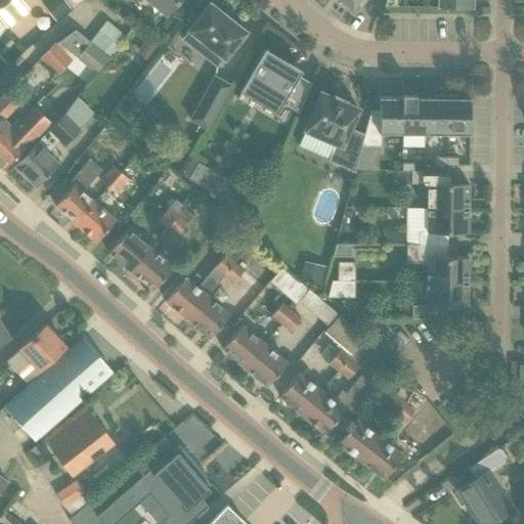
[(0,0),(0,20),(6,29),(29,9),(20,0),(0,0)]
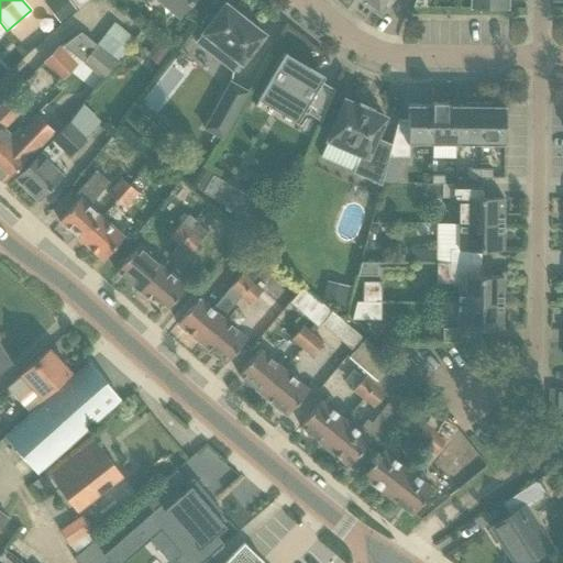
[(66,0),(51,0),(47,3),(61,20),(75,10),(66,0)]
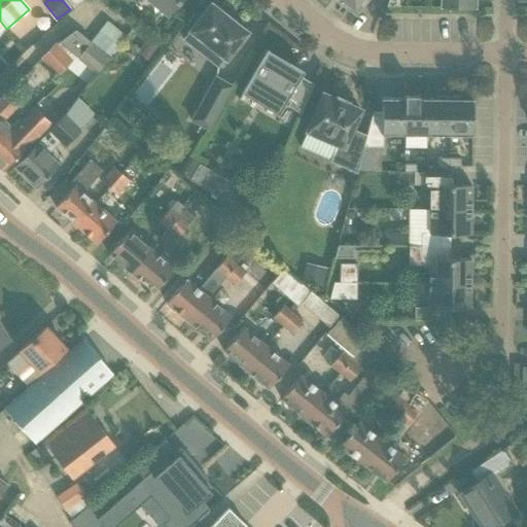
[(120,0),(126,4),(129,0),(146,0),(166,16),(180,0),(120,0)]
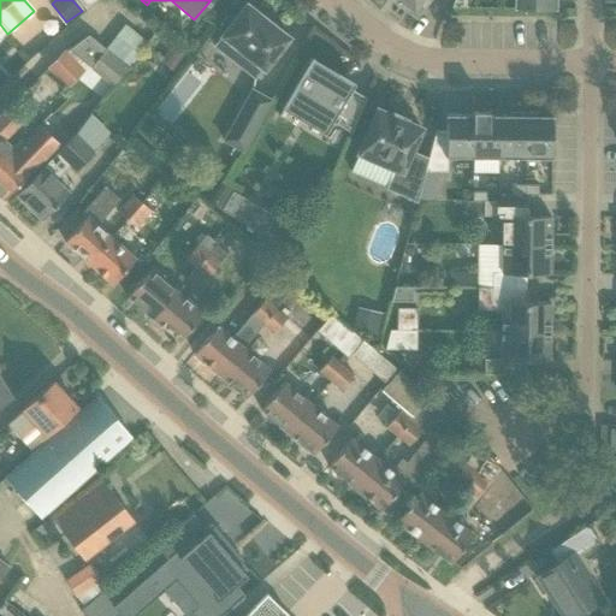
[(398,0),(397,3),(409,11),(413,7),(421,13),(430,0),(398,0)]
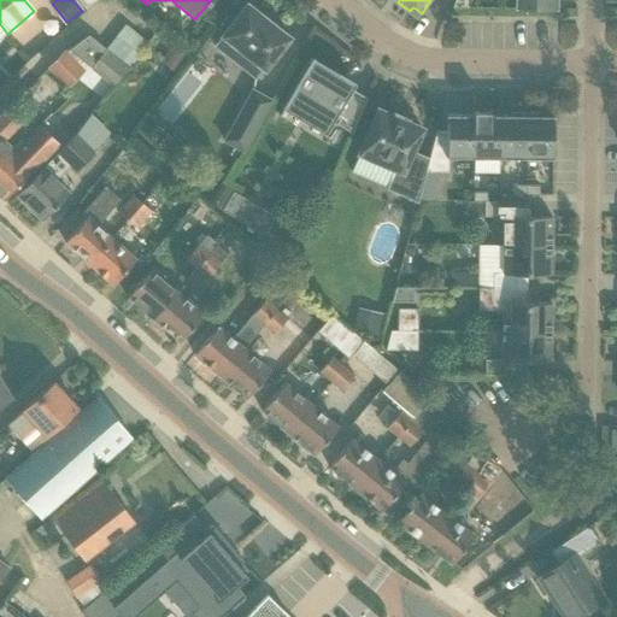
[(109,1),(100,12),(118,27),(127,16),(109,1)]
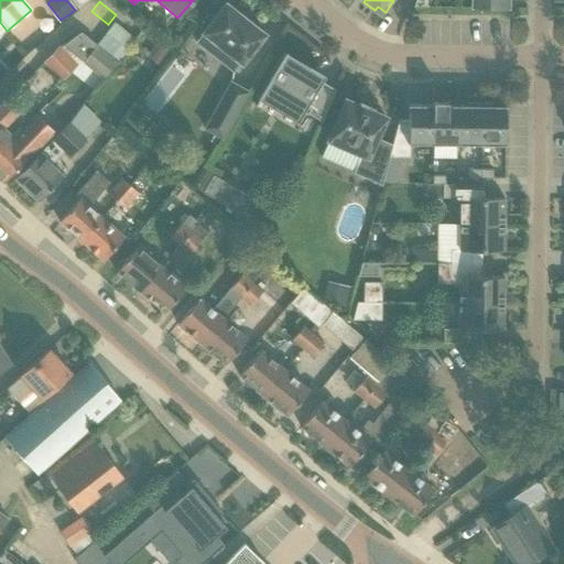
[(264,35),(225,3),(201,34),(202,34),(195,43),(213,57),(219,49),(240,65),(264,35)]
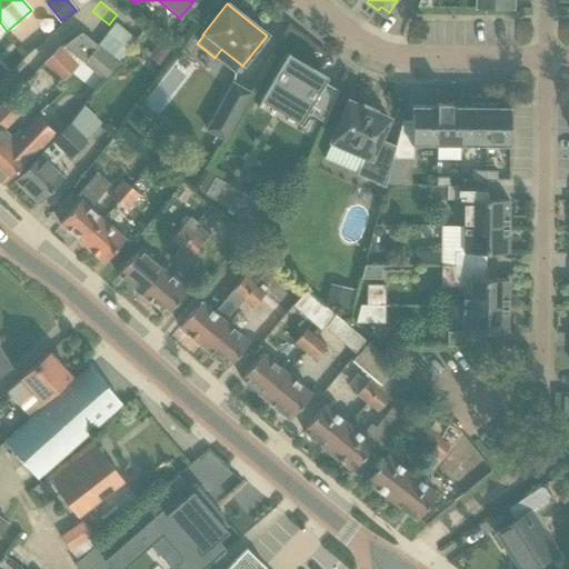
[(96,47),(82,62),(81,65),(102,81),(135,40),(115,23),(97,46),(96,47)]
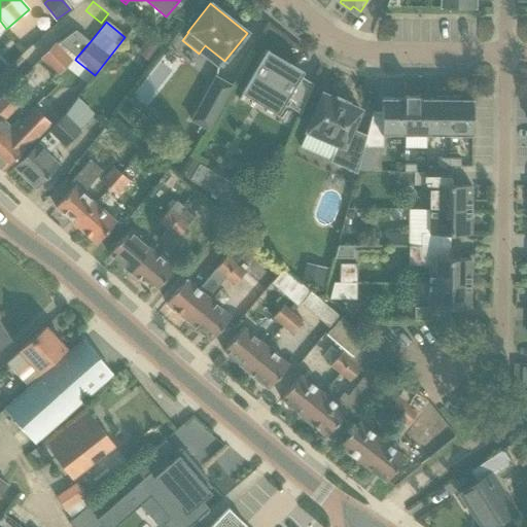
[(74,31),(58,43),(76,58),(89,43),(90,42),(74,31)]
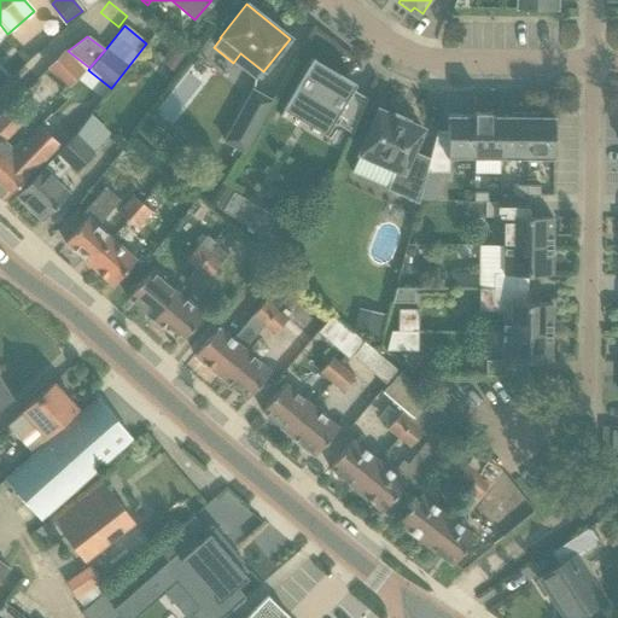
[(159,63),(175,74),(187,58),(172,47),(159,63)]
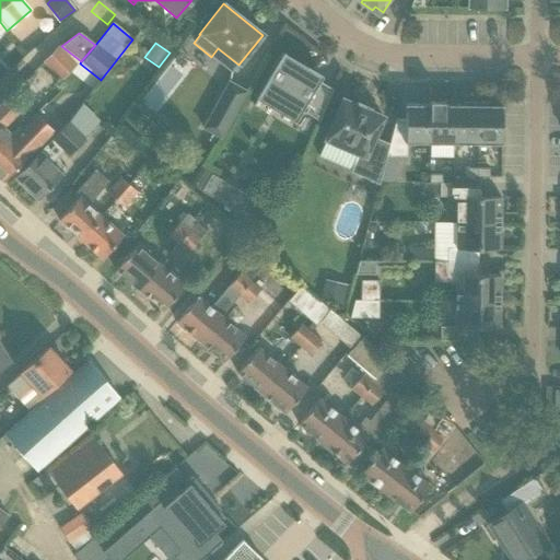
[(76,65),(57,46),(41,62),(60,81),(76,65)]
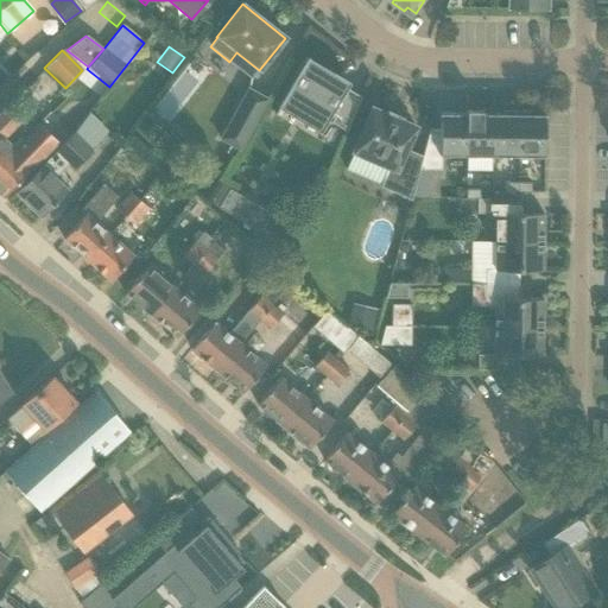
[(360,97),(304,63),(278,108),(320,133),(329,116),(334,119),(331,122),(346,132),(360,97)]
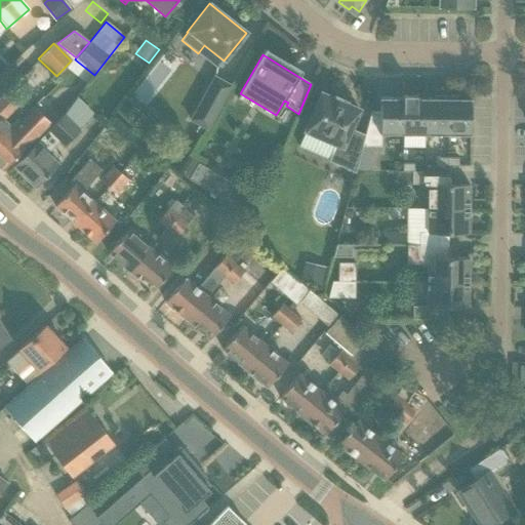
[(190,120),(206,129),(230,86),(214,77),(190,120)]
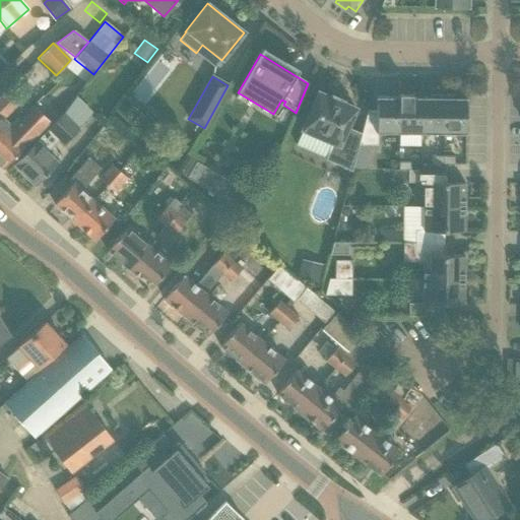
[(5,91),(0,96),(0,139),(11,128),(2,120),(18,103),(5,91)]
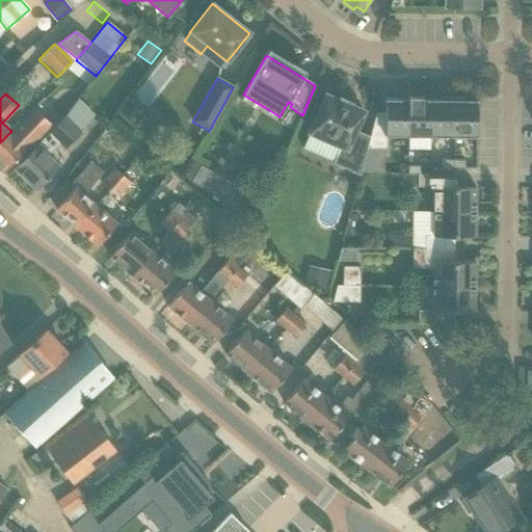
[(324,95),(308,133),(340,147),(333,163),(360,176),(366,149),(369,137),(354,130),(363,111),(349,105),(350,104),(339,99),(338,101),(324,95)]
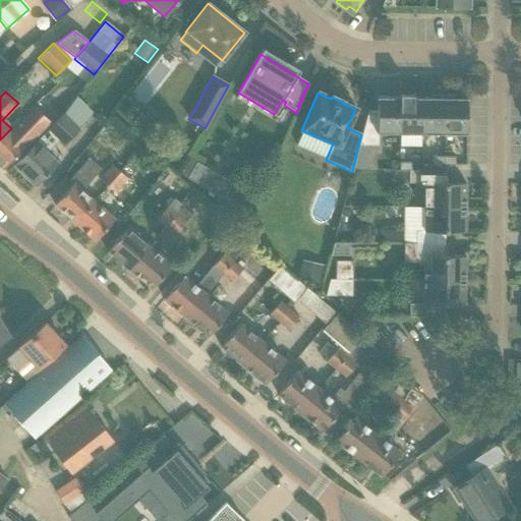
[(399,98),(399,133),(421,134),(421,99),(412,99),(412,95),(399,95),(399,98)]
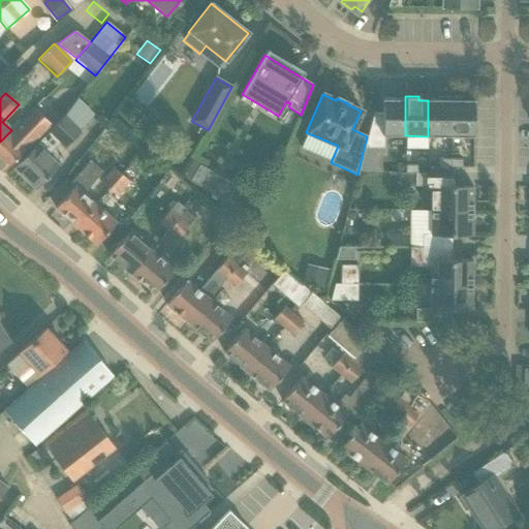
[(428,100),(428,136),(449,136),(450,97),(437,97),(437,100),(428,100)]
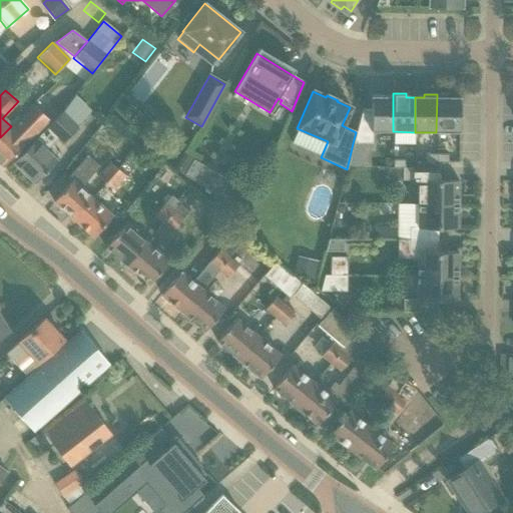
[(437,94),(436,132),(459,132),(459,97),(450,97),(450,94),(437,94)]
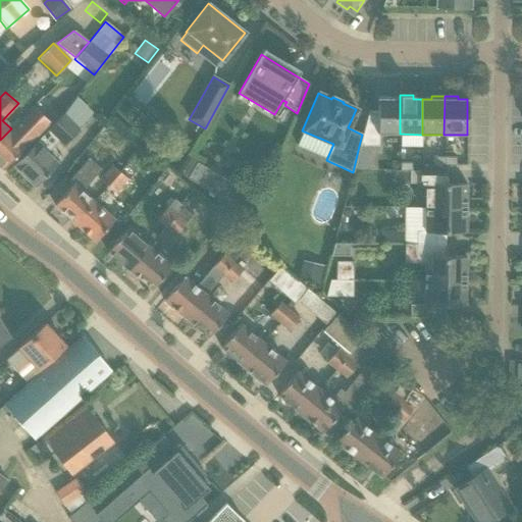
[(35,143),(27,151),(12,165),(35,187),(56,165),(45,154),(58,141),(63,146),(77,132),(76,131),(92,113),(75,98),(62,116),(48,131),(49,131),(36,144),(35,143)]
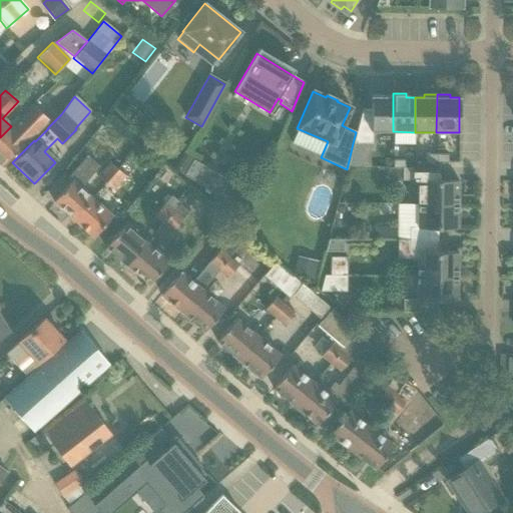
[(356,132),(353,143),(372,143),(372,131),(393,131),(393,96),(371,96),(371,109),(362,109),(356,132)]
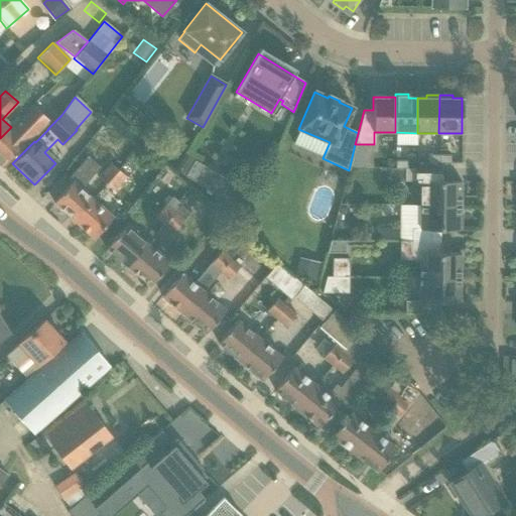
[(11,127),(0,138),(0,166),(2,168),(46,122),(30,107),(11,127)]
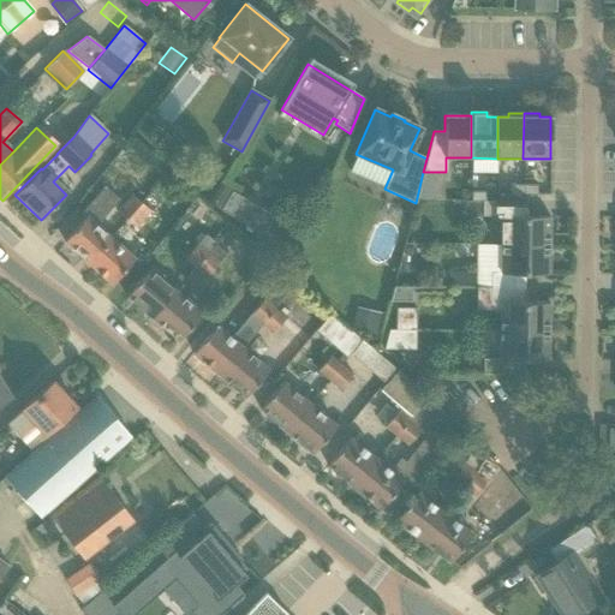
[(207,209),(254,226),(263,202),(216,185),(207,209)]
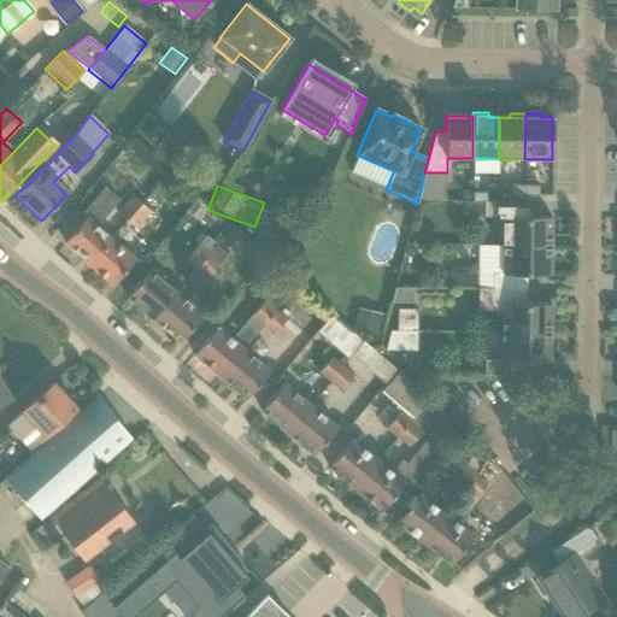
[(510,186),(510,195),(524,195),(524,186),(510,186)]
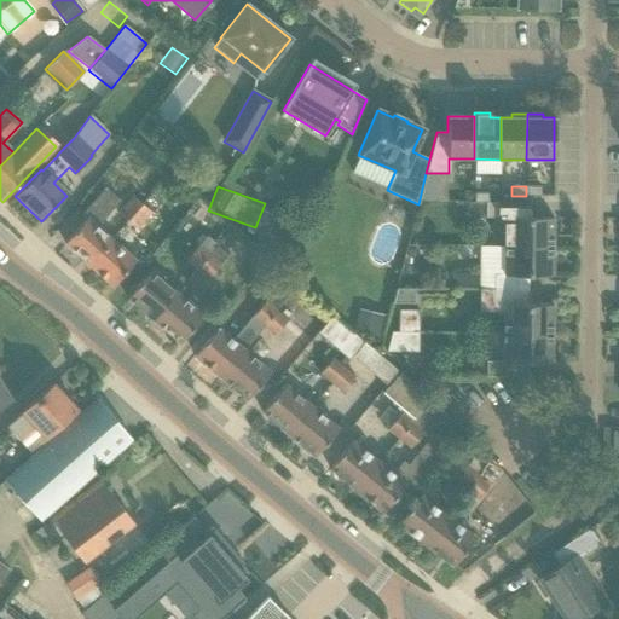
[(526,186),(526,196),(541,196),(541,186),(526,186)]
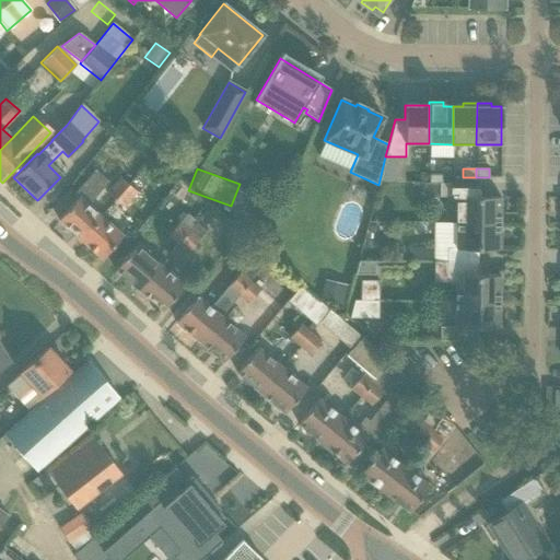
[(58,220),(80,240),(98,218),(86,207),(107,184),(94,172),(73,195),(78,198),(58,220)]
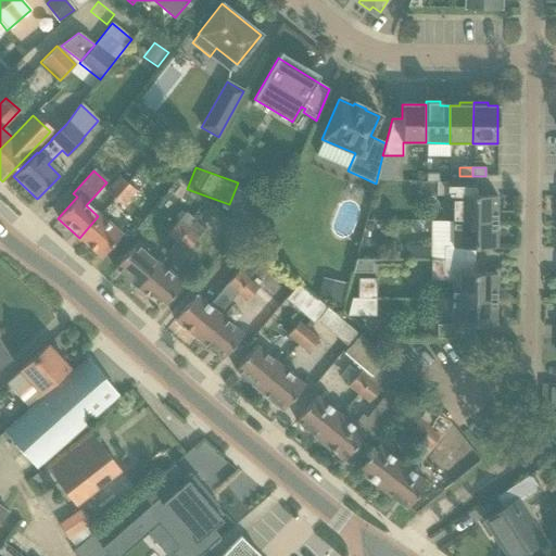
[(104,192),(113,200),(127,185),(118,177),(104,192)]
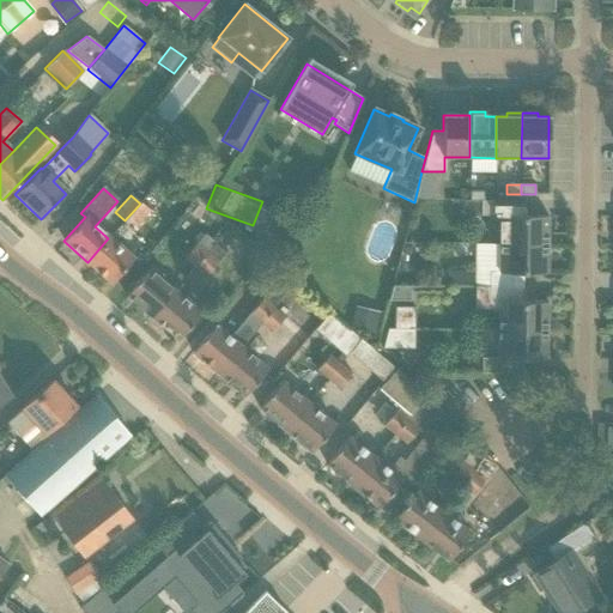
[(480,201),(469,201),(463,201),(463,216),(480,216),(490,216),(499,216),(499,244),(547,244),(547,216),(523,216),(523,201),(483,201),(480,201)]
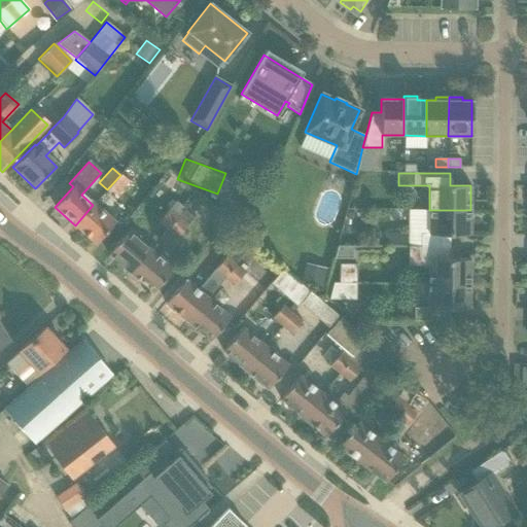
[(120,175),(107,189),(115,198),(129,182),(120,175)]
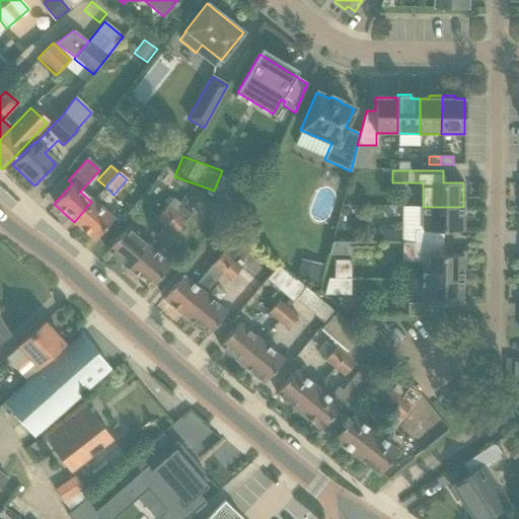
[(91,202),(74,222),(93,239),(112,220),(91,202)]
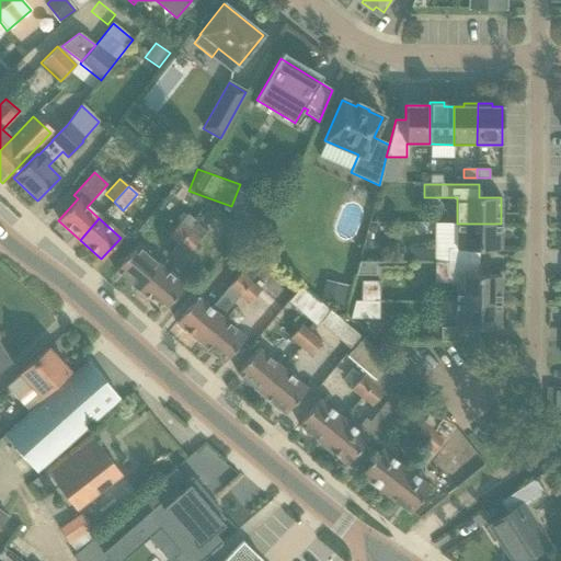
[(190,230),(181,222),(169,238),(178,244),(190,230)]
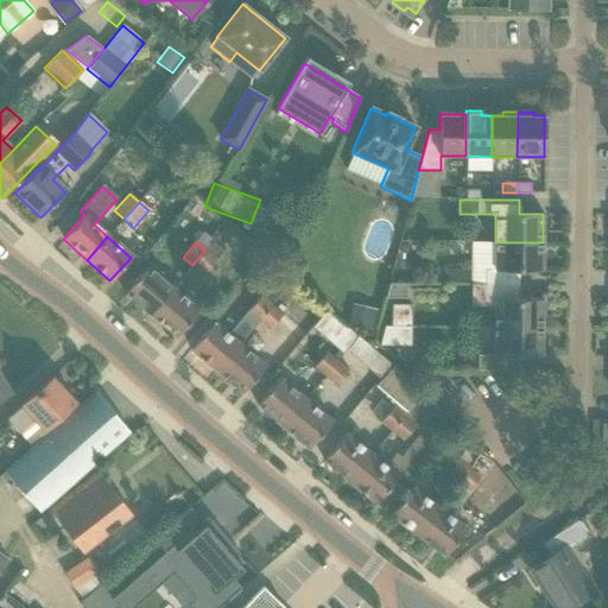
[(206,249),(192,265),(204,276),(225,252),(211,241),(206,249)]
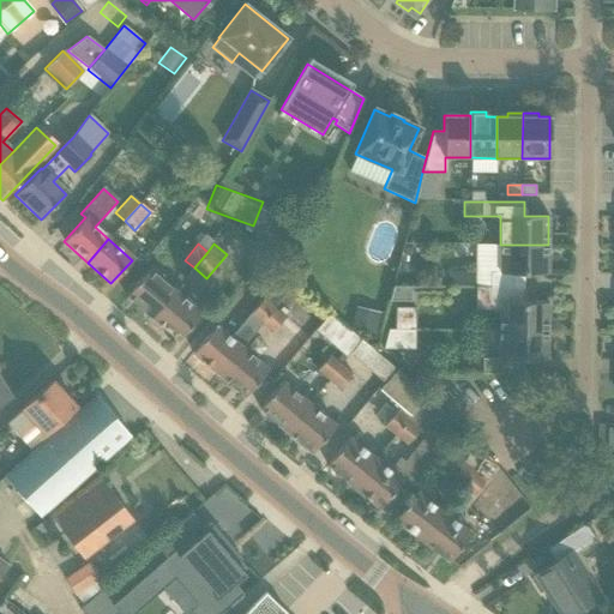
[(489,288),(499,288),(523,288),(523,274),(547,274),(548,245),(500,245),(499,272),(489,272),(489,288)]
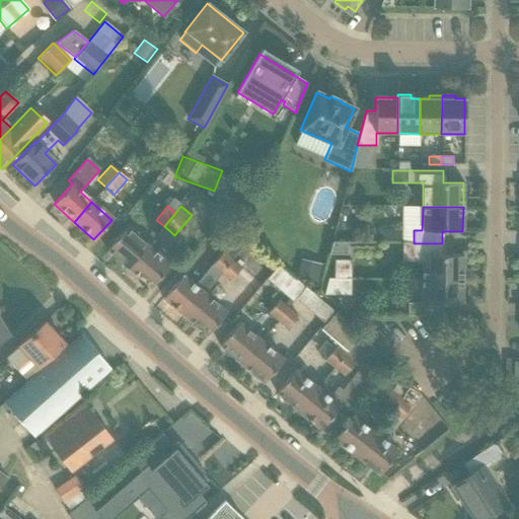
[(125,228),(119,235),(106,250),(128,269),(147,246),(125,228)]
